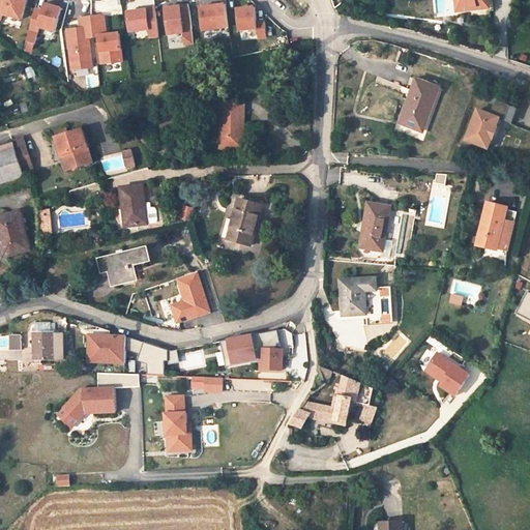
[(0,0),(0,18),(2,19),(4,13),(23,19),(27,0),(0,0)]
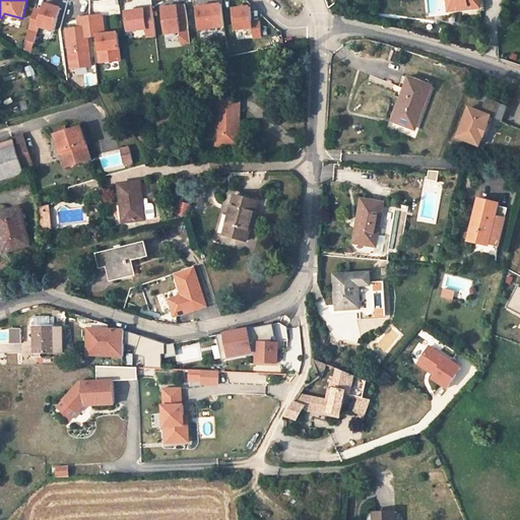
[(478,0),(447,0),(449,10),(461,9),(461,6),(479,5),(478,0)]
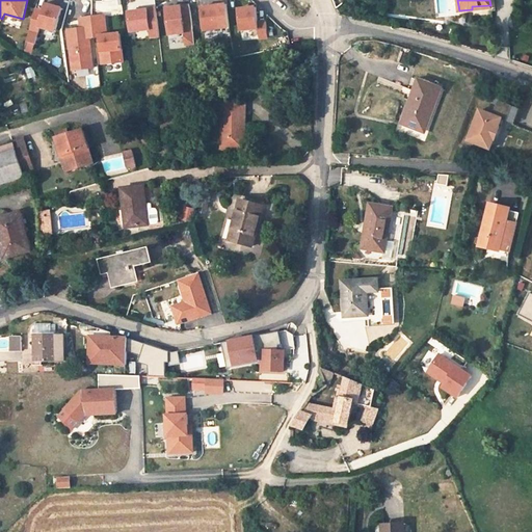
[(56,29),(62,6),(47,1),(45,8),(36,6),(27,40),(36,42),(41,25),(56,29)]
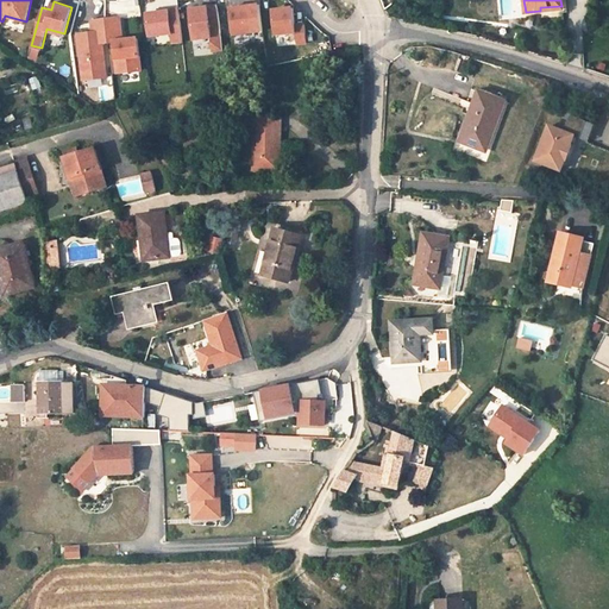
[(214,51),(224,50),(219,6),(192,10),(195,41),(212,38),(214,51)]
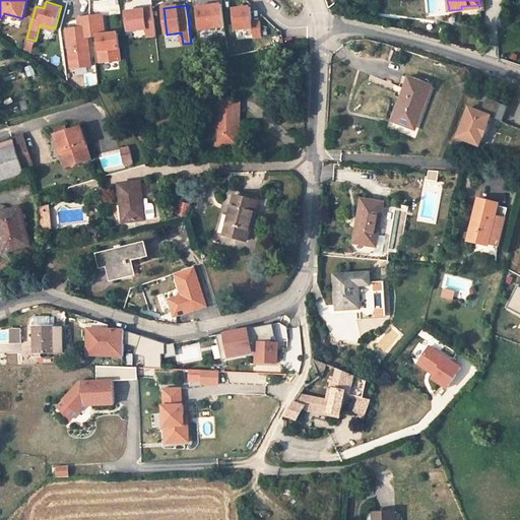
[(213,5),(197,7),(200,30),(224,27),(222,9),(214,10),(213,5)]
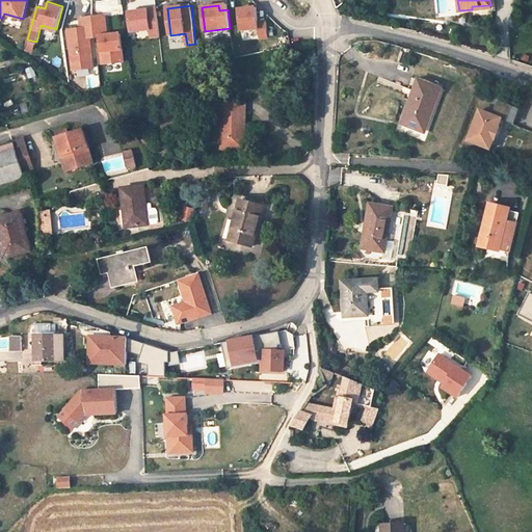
[(131,32),(150,30),(151,37),(160,36),(156,7),(148,8),(148,10),(138,11),(129,12),(131,32)]
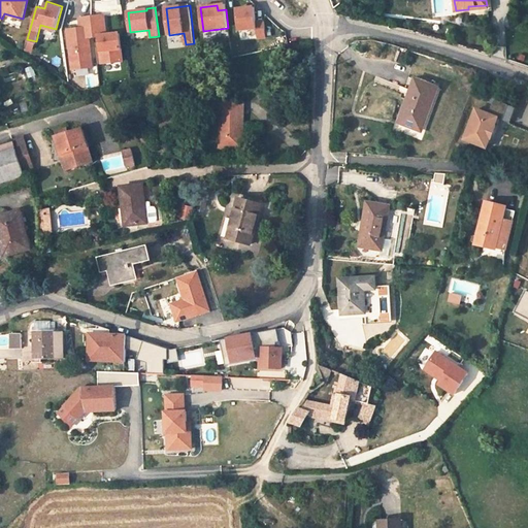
[(255,8),(236,10),(239,31),(257,29),(258,39),(266,38),(264,22),(257,23),(255,8)]
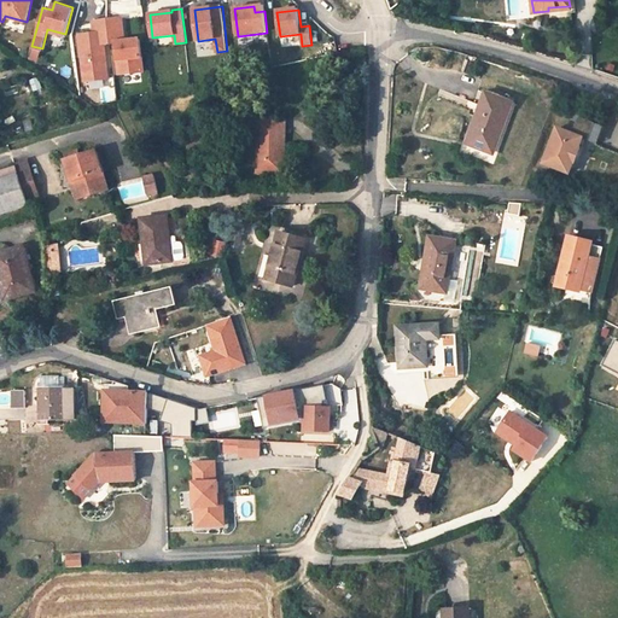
[(94,33),(79,35),(85,81),(109,79),(104,44),(116,42),(120,75),(144,71),(140,39),(124,41),(122,18),(93,22),(94,33)]
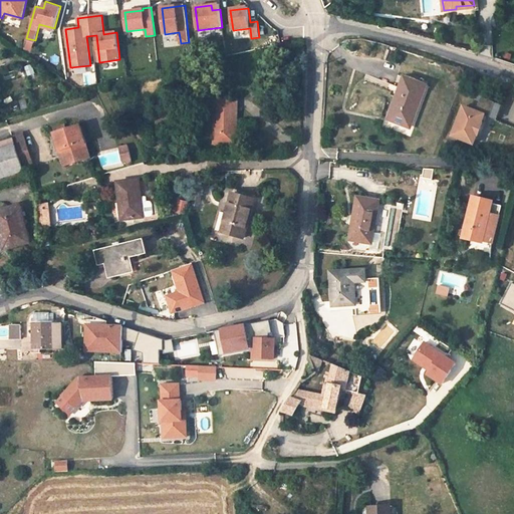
[(40,29),(38,35),(50,38),(52,32),(40,29)]
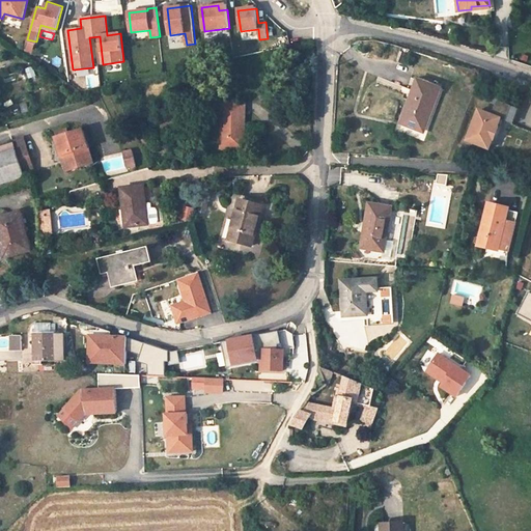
[(30,80),(37,77),(33,66),(26,70),(30,80)]
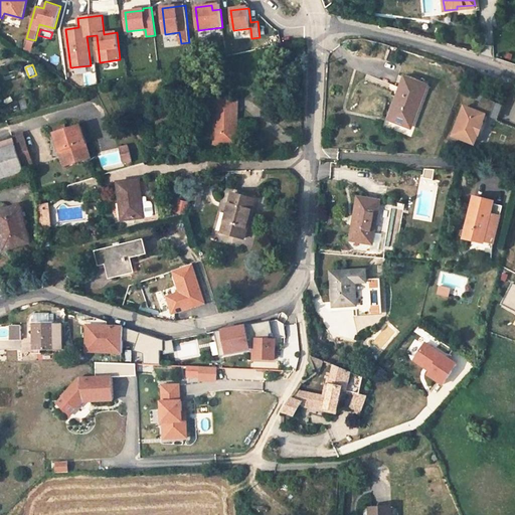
[(406,76),(400,93),(390,119),(393,120),(409,126),(412,127),(427,84),(406,76)]
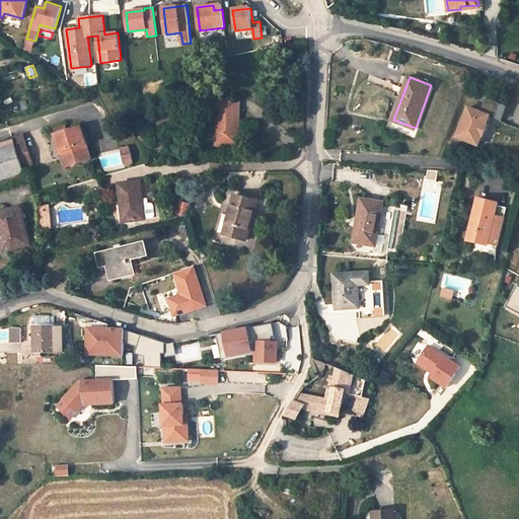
[(471,107),(461,137),(483,145),(486,136),(487,136),(491,126),(490,125),(493,117),(499,118),(504,103),(490,97),(484,113),(471,107)]
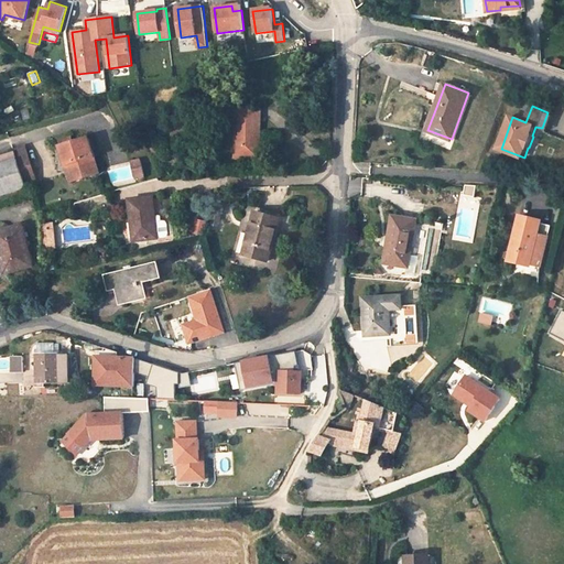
[(261,109),(237,109),(235,156),(256,158),(256,138),(260,138),(261,109)]
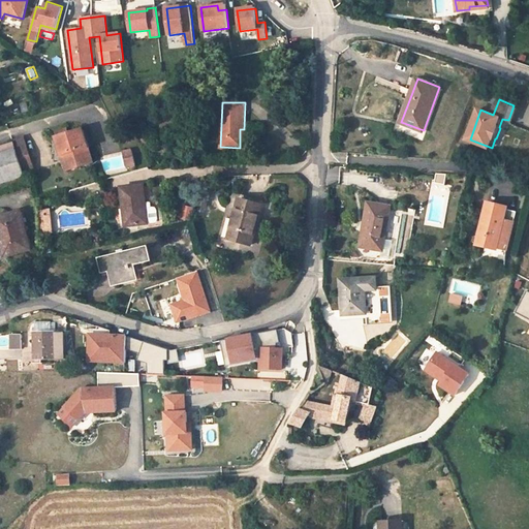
[(514,105),(508,120),(515,123),(521,107),(514,105)]
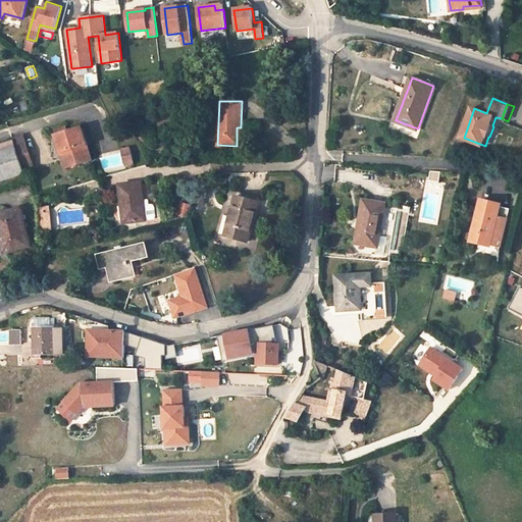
[(415,127),(399,121),(397,128),(412,135),(415,127)]
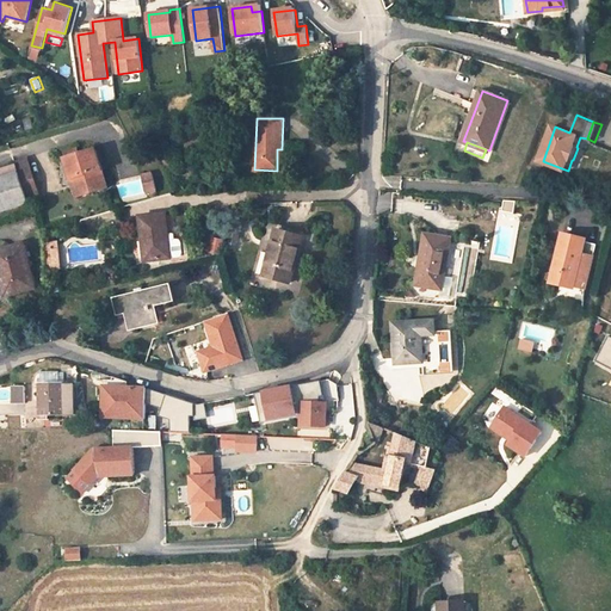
[(79,147),(63,152),(66,159),(80,154),(79,147)]
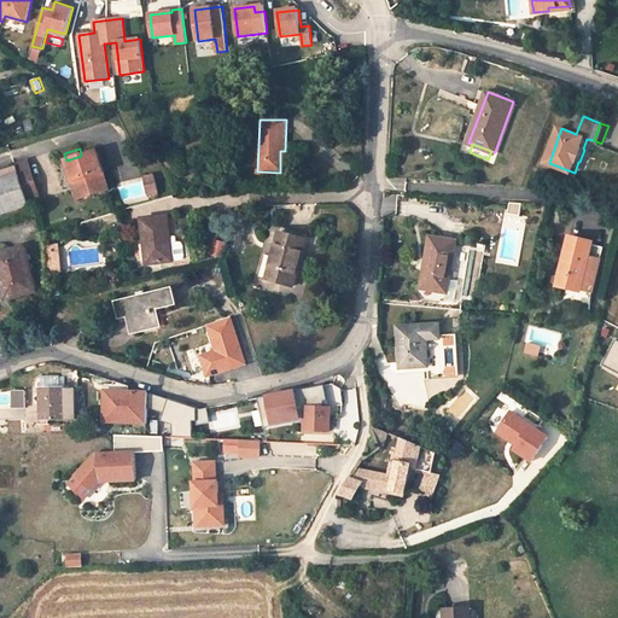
[(81,156),(66,161),(73,182),(82,180),(87,197),(110,190),(98,151),(81,156)]
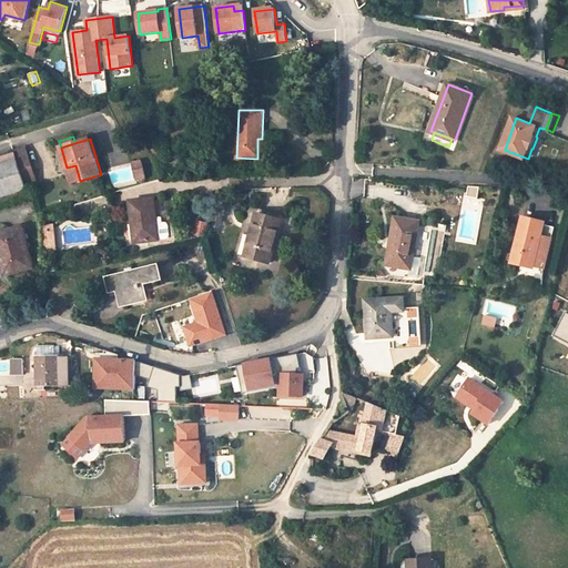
[(159,145),(151,150),(155,159),(164,155),(159,145)]
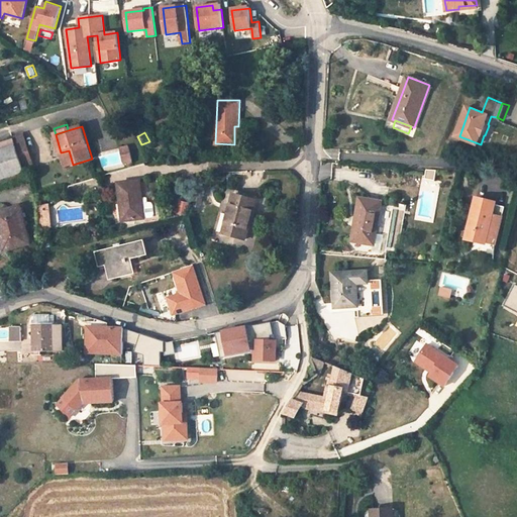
[(0,179),(25,172),(22,163),(30,161),(22,133),(13,136),(14,137),(16,145),(0,150),(0,179)]
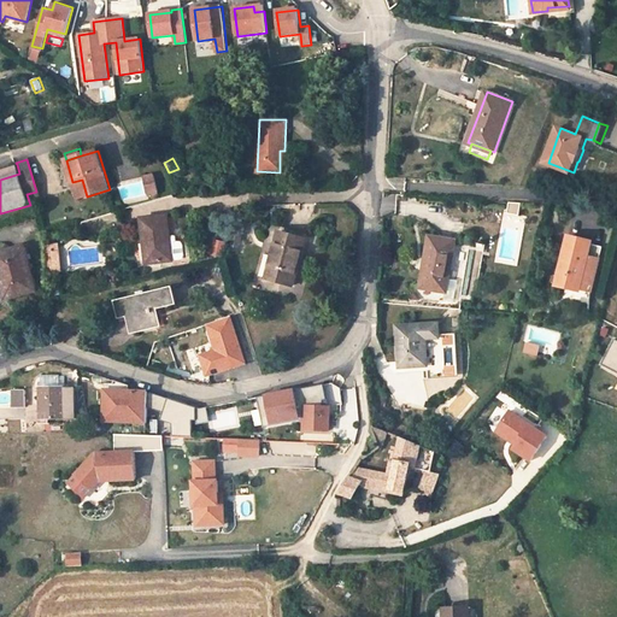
[(0,180),(19,174),(17,164),(0,169),(0,180)]
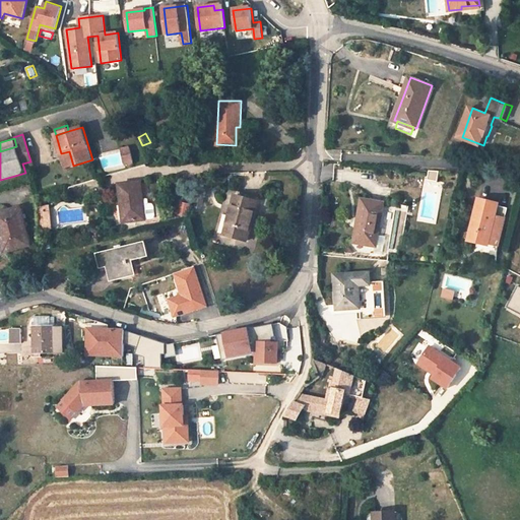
[(130,147),(122,149),(126,164),(134,161),(130,147)]
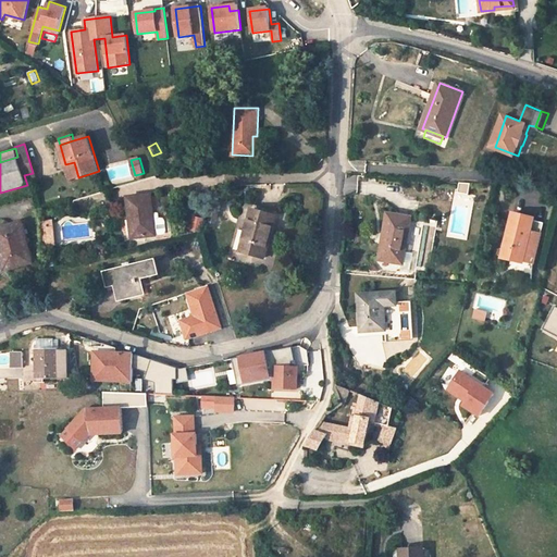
[(74,162),(65,164),(70,181),(78,177),(74,162)]
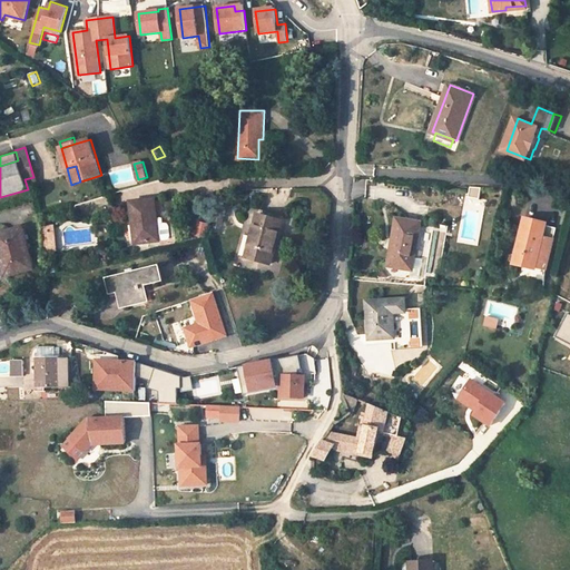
[(33,177),(25,179),(28,189),(37,186),(33,177)]
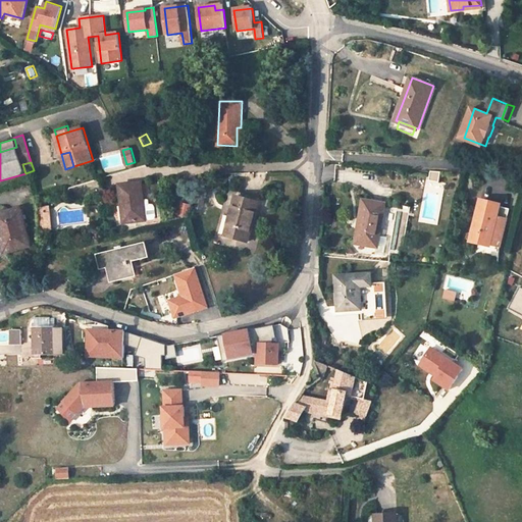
[(442,172),(430,172),(429,180),(440,183),(442,172)]
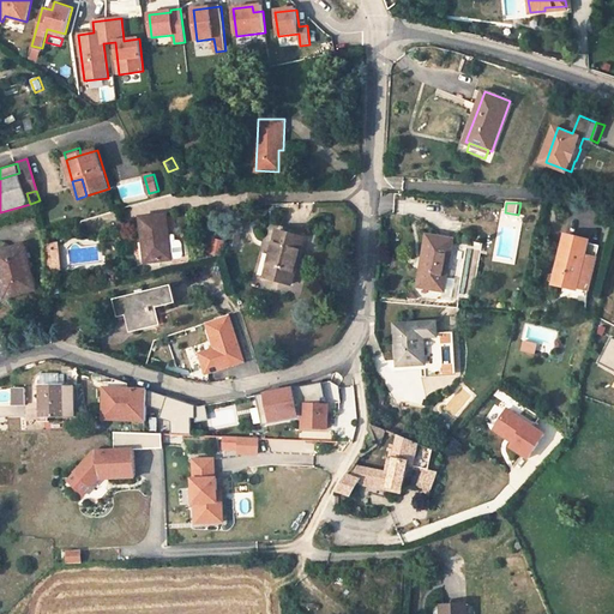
[(167,215),(140,217),(145,263),(172,259),(170,242),(166,242),(166,236),(169,235),(167,215)]
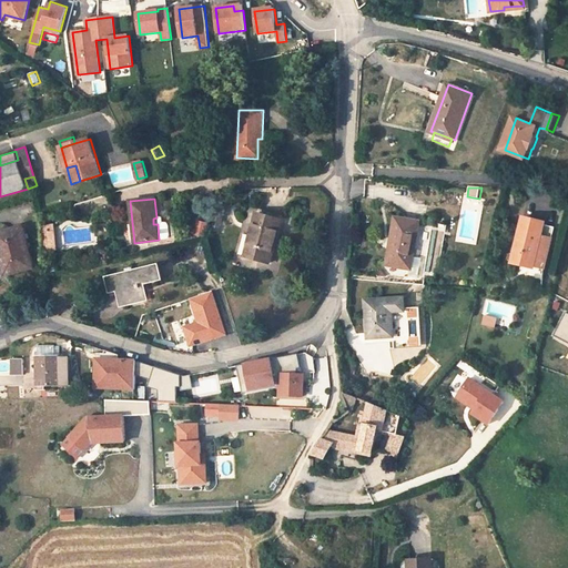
[(226,205),(217,203),(215,214),(223,216),(226,205)]
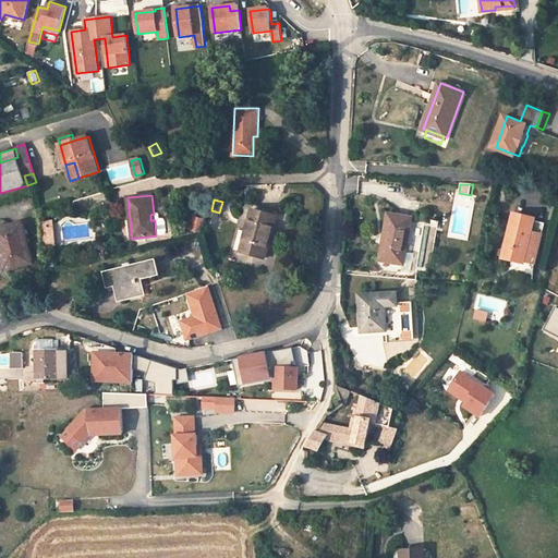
[(254,205),(252,209),(277,217),(278,211),(254,205)]
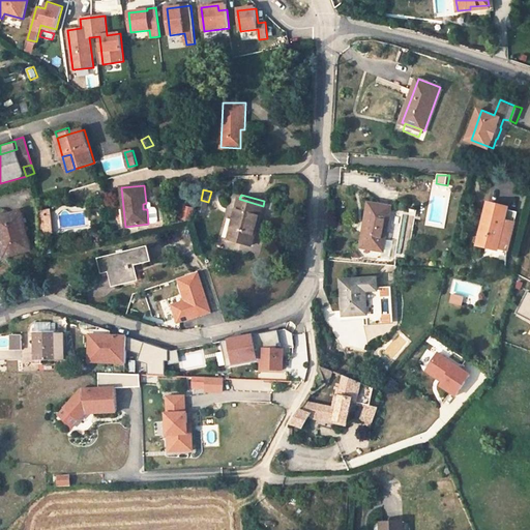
[(263,206),(239,199),(228,239),(252,245),(263,206)]
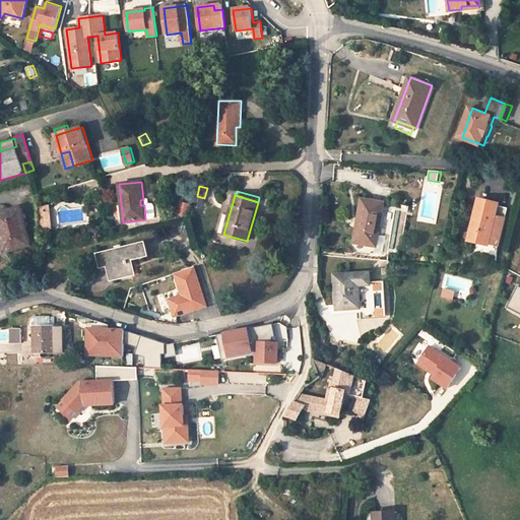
[(385,203),(363,199),(355,242),(377,245),(378,246),(380,235),(385,203)]
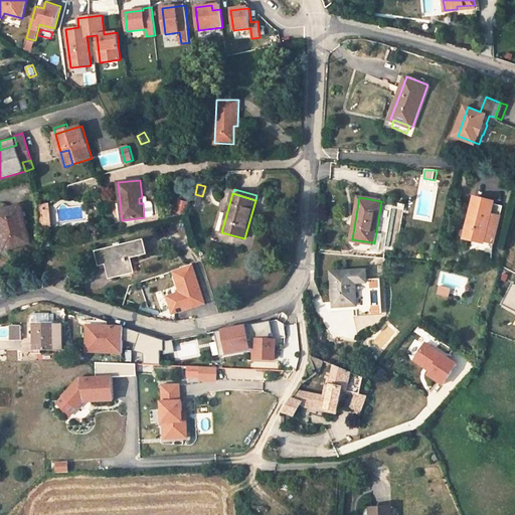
[(495,201),(474,197),(465,237),(485,241),(492,212),(495,201)]
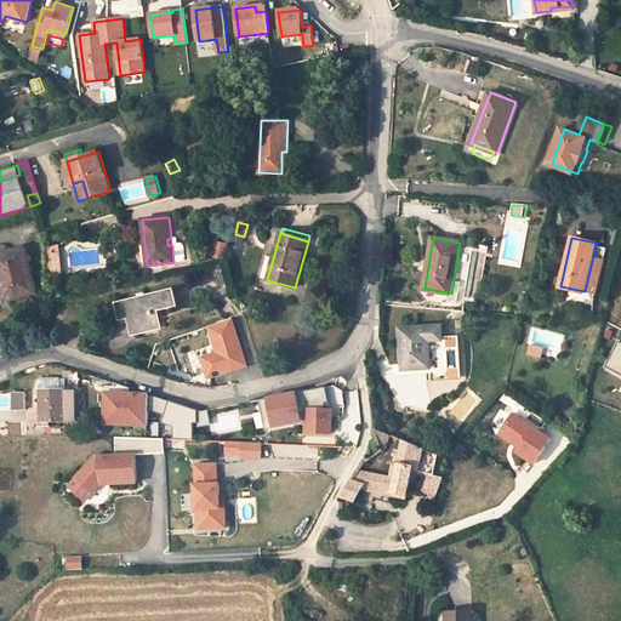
[(224,261),(228,245),(216,241),(212,257),(224,261)]
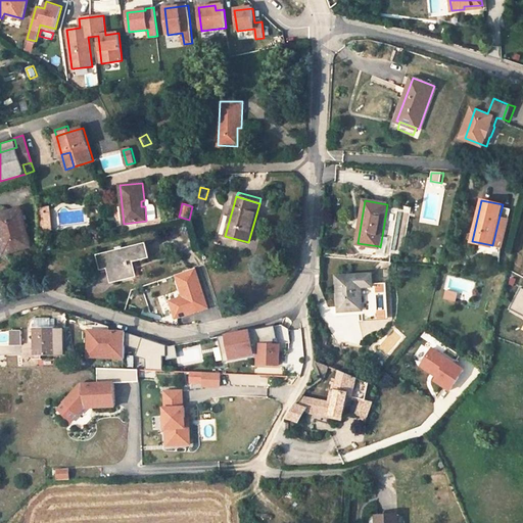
[(21,208),(0,214),(0,235),(4,253),(31,246),(21,208)]
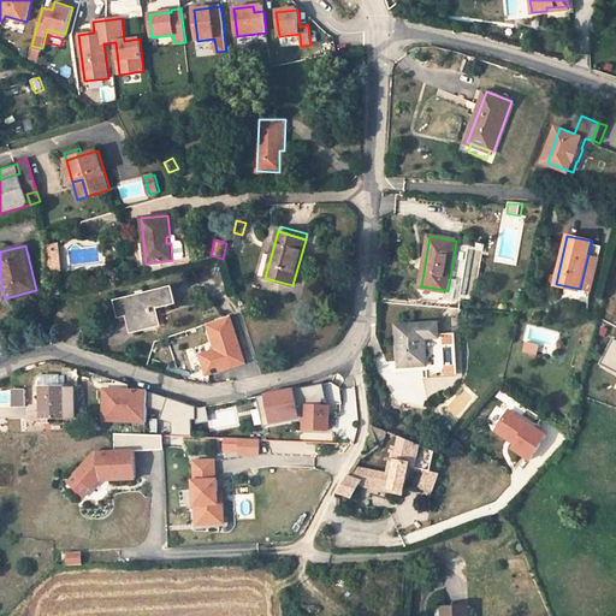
[(57,250),(48,252),(51,271),(60,270),(59,250),(57,250)]
